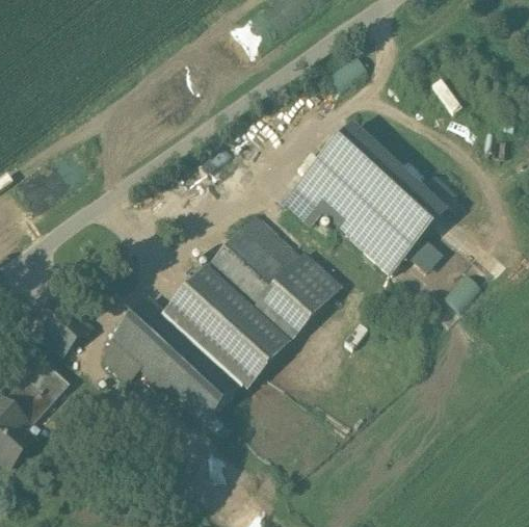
[(339,89),(366,70),(356,58),(331,78),(339,89)]
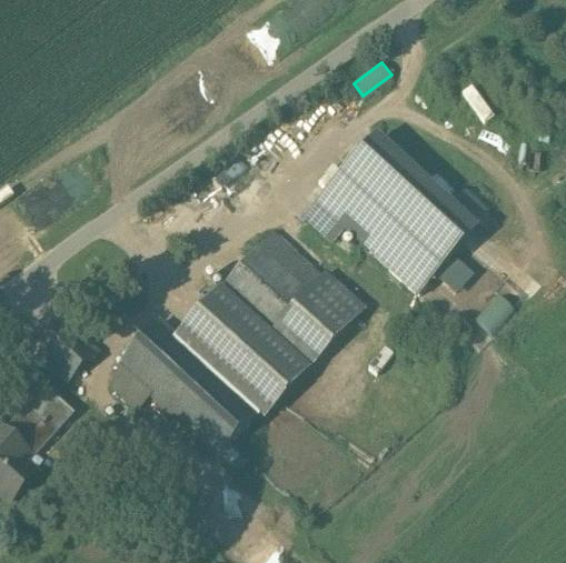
[(462,91),(484,119),(493,111),(470,84),(462,91)]
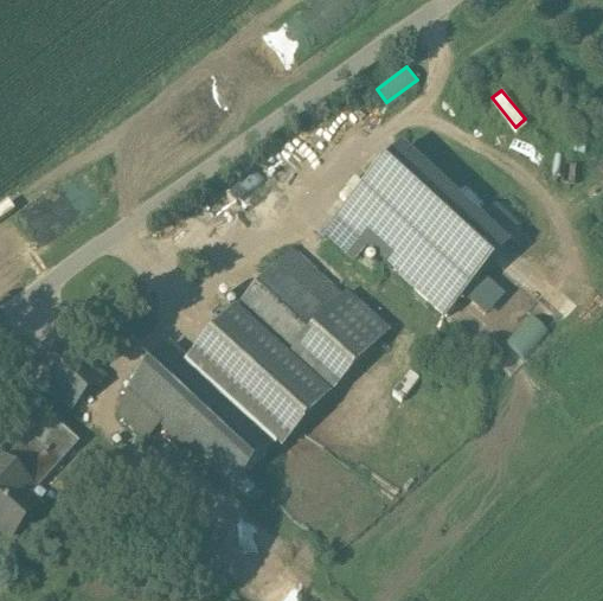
[(399,146),(321,229),(351,256),(364,241),(443,314),(506,245),(399,146)]
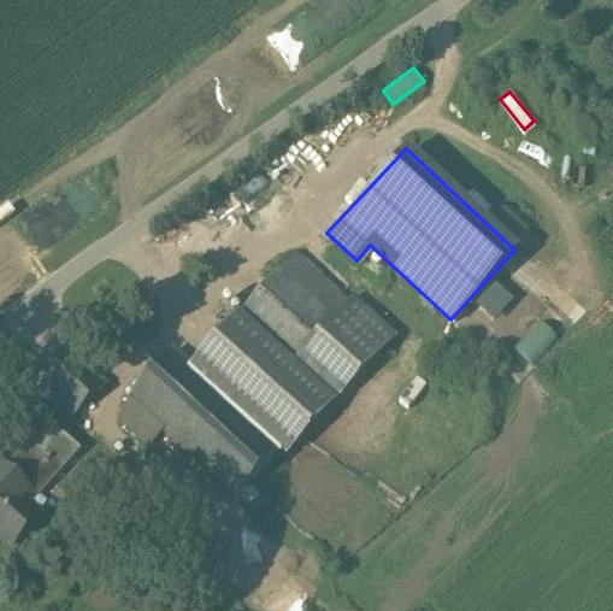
[(493,222),(510,236),(519,225),(502,211),(493,222)]
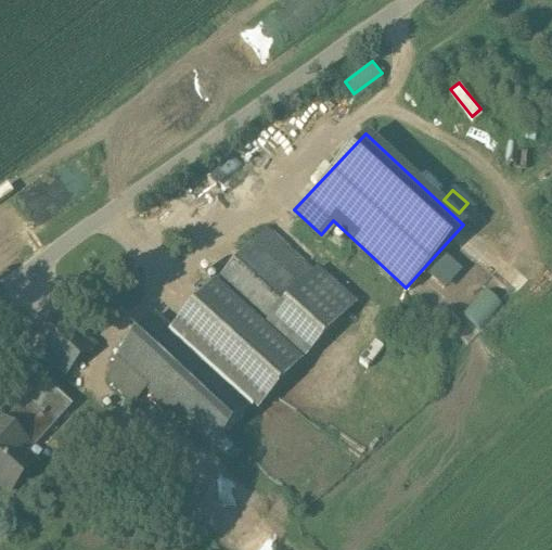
[(310,268),(262,225),(214,279),(260,322),(273,334),(322,280),(310,268)]
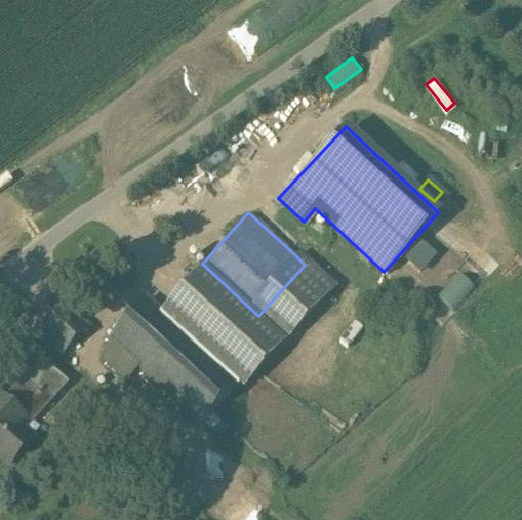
[(296,251),(293,253),(305,265),(258,316),(246,305),(245,307),(281,340),(331,284),(296,251)]
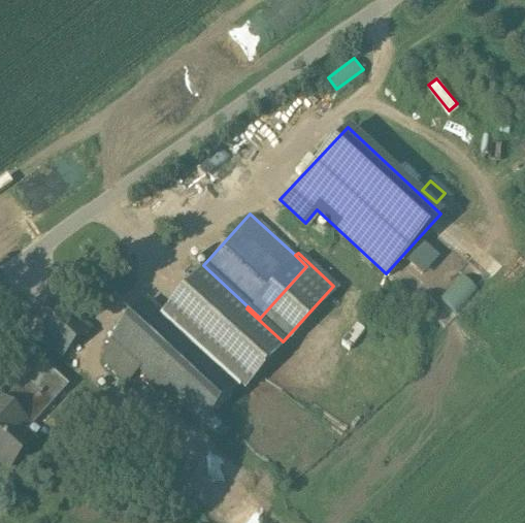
[(283,341),(247,308),(202,269),(162,313),(242,386),(283,341)]
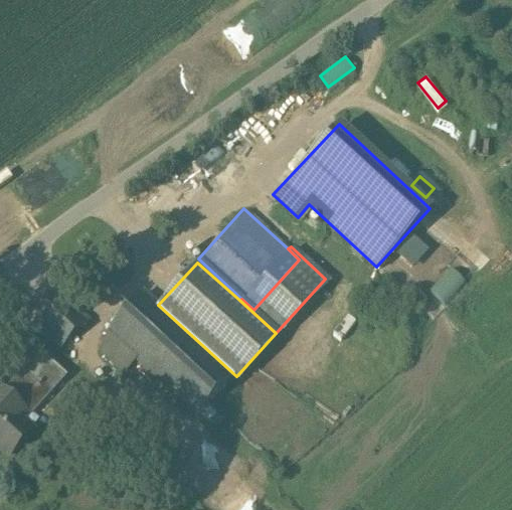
[(451,267),(430,289),(444,302),(465,280),(451,267)]
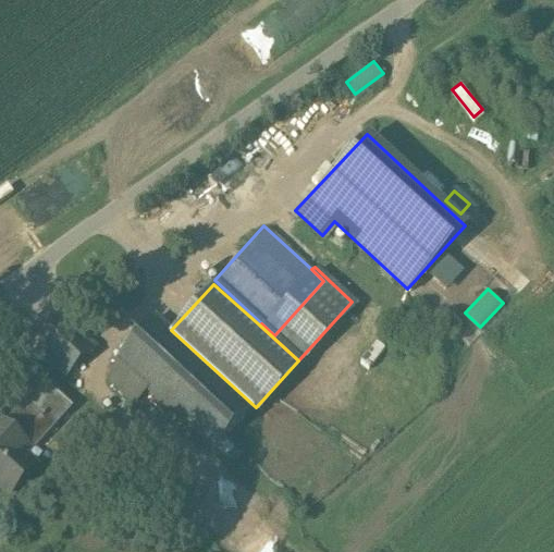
[(91,343),(59,311),(28,343),(61,375),(91,343)]
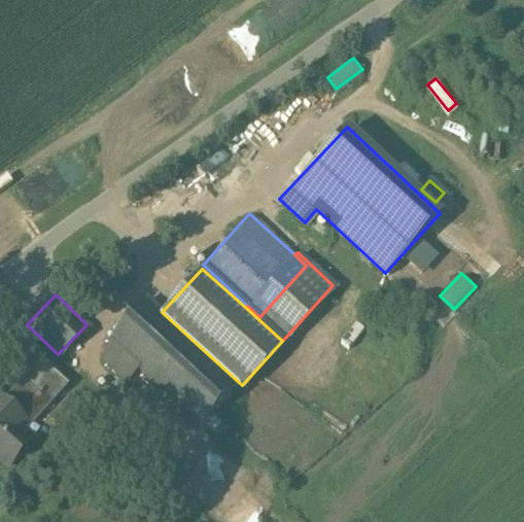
[(143,298),(107,337),(111,341),(134,362),(161,386),(198,346),(143,298)]
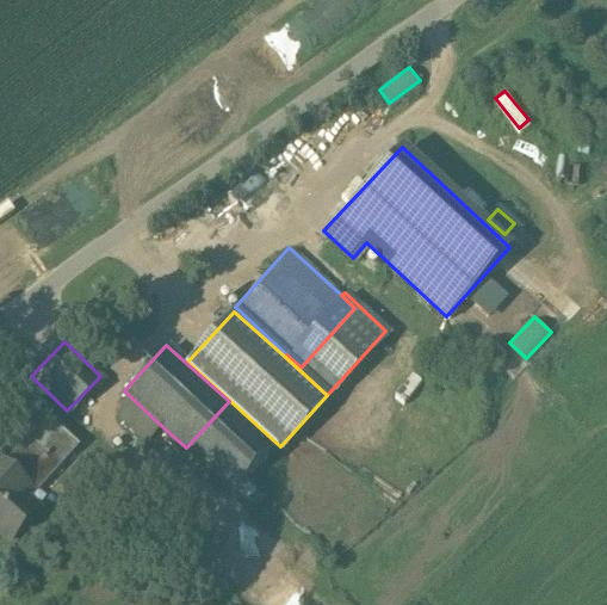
[(155,420),(129,395),(118,414),(142,436),(155,420)]
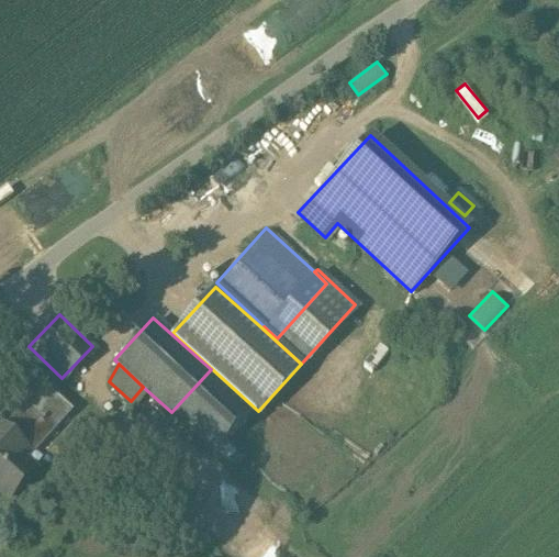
[(171,412),(170,413),(212,452),(253,408),(211,369),(171,412)]
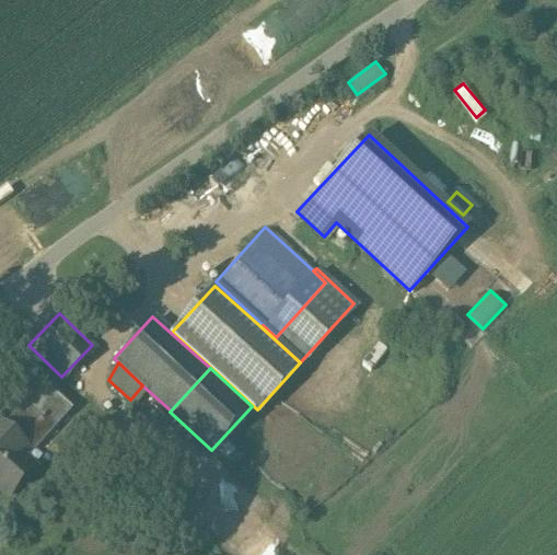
[(41,379),(18,404),(25,411),(48,385),(41,379)]
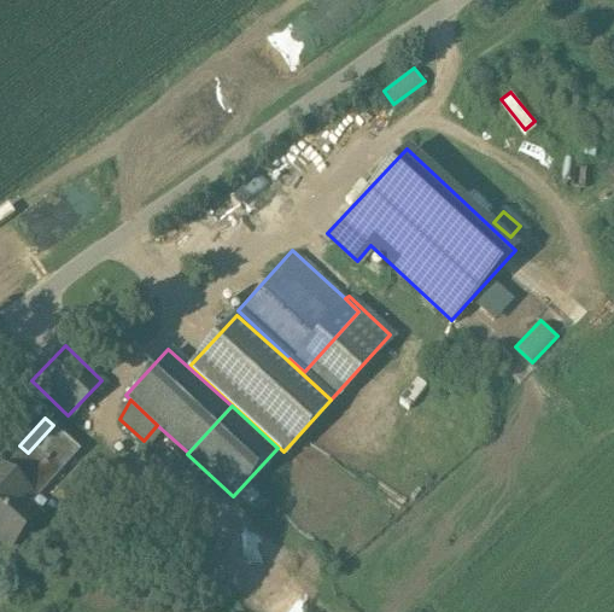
[(53,425),(28,453),(19,446),(3,466),(30,490),(33,489),(37,493),(77,447),(53,425)]
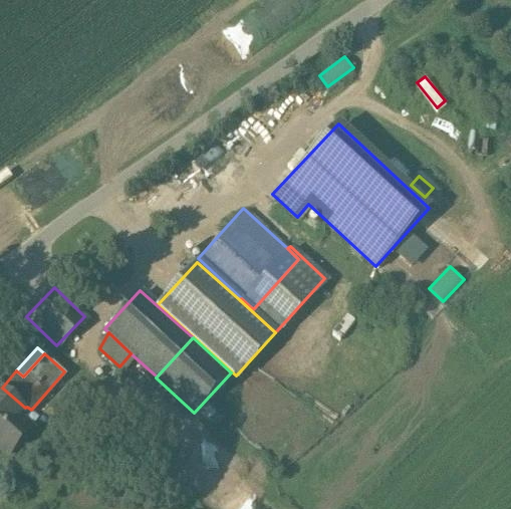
[(2,388),(0,390),(0,446),(3,449),(27,422),(19,416),(25,408),(2,388)]
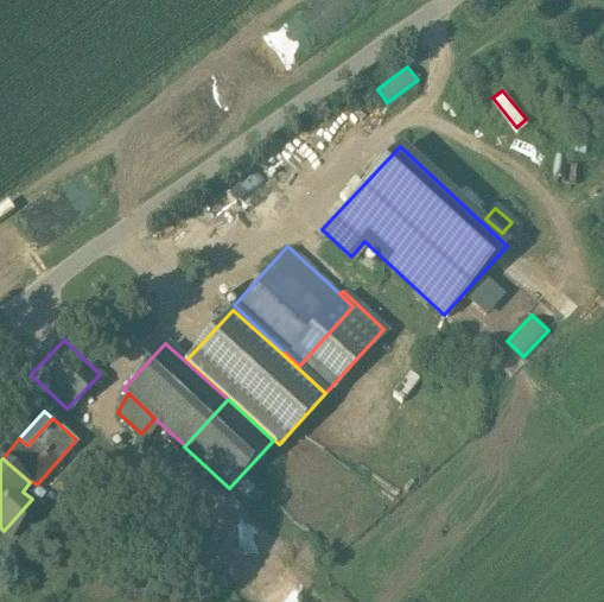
[(273,597),(278,601),(317,601),(294,577),(273,597)]
